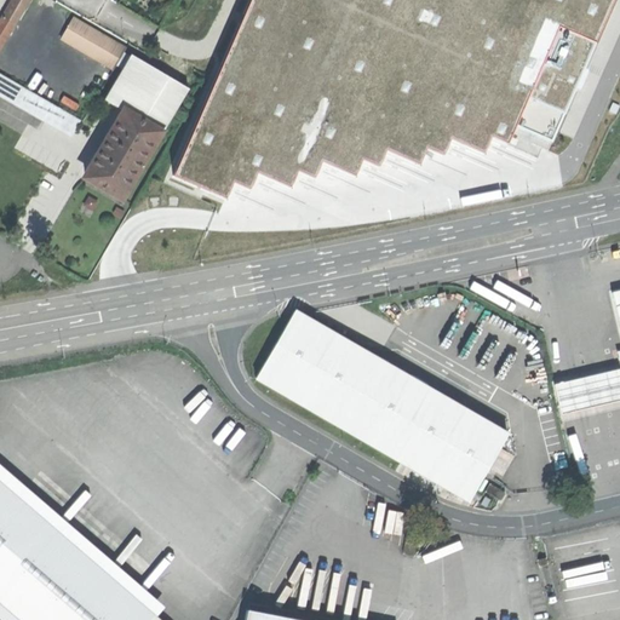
[(12,0),(1,19),(13,27),(28,0),(12,0)]
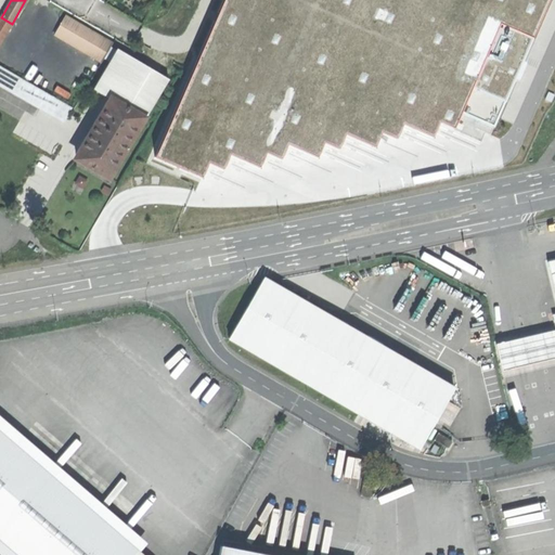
[(374,146),(379,132),(396,139),(402,125),(433,138),(439,121),(486,142),(547,0),(223,0),(154,158),(202,179),(209,164),(223,170),(230,156),(259,169),(267,153),(282,159),(288,145),(318,158),(325,142),(337,147),(344,132),(374,146)]
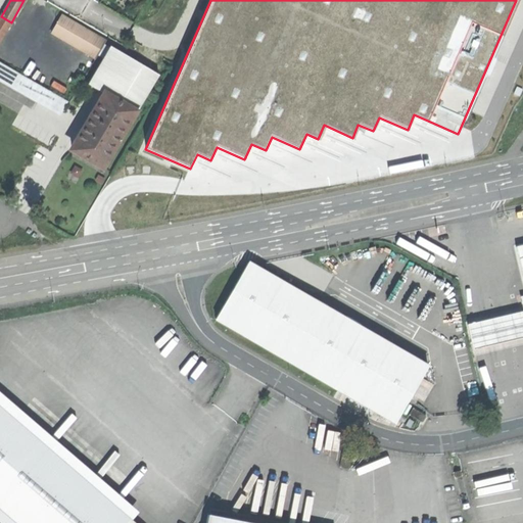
[(61,15),(51,34),(96,59),(106,41),(61,15)]
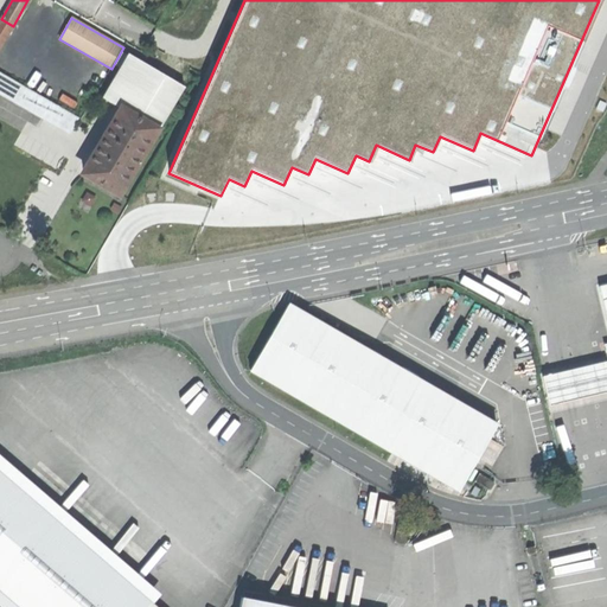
[(0,49),(13,26),(1,19),(0,20),(0,49)]
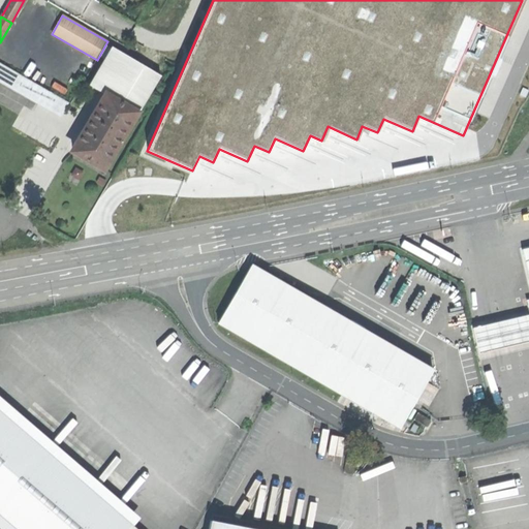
[(112,48),(89,86),(105,95),(72,152),(103,169),(136,114),(138,115),(161,76),(112,48)]
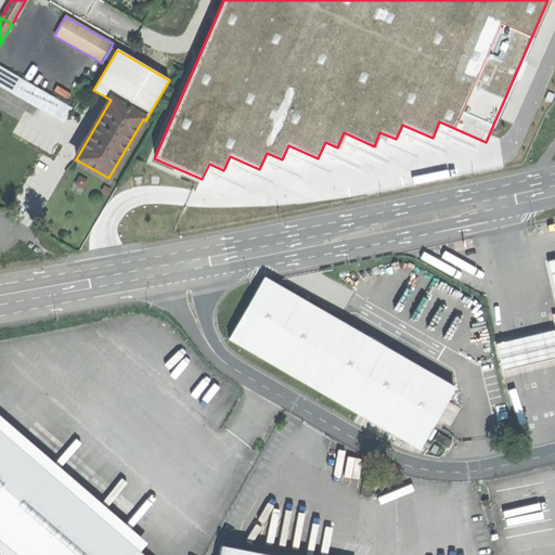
[(0,65),(0,86),(64,123),(73,107),(0,65)]
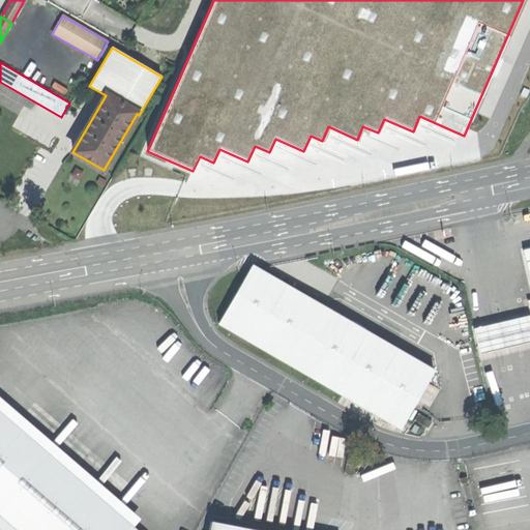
[(434,372),(252,266),(218,324),(401,430),(434,372)]
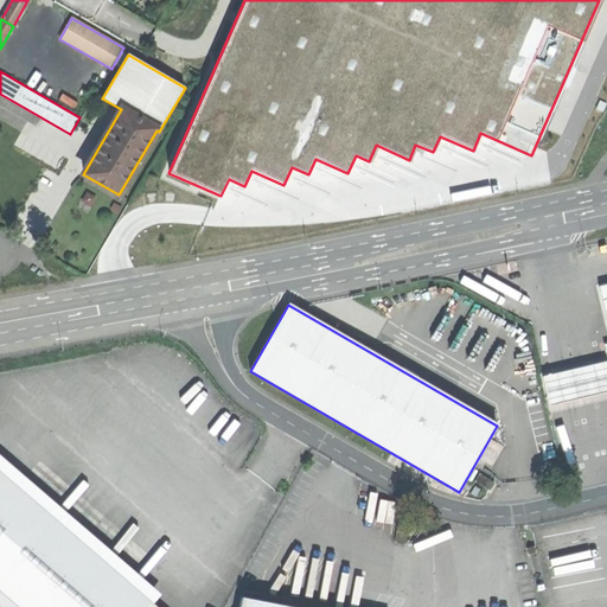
[(567,404),(606,394),(606,360),(558,374),(567,404)]
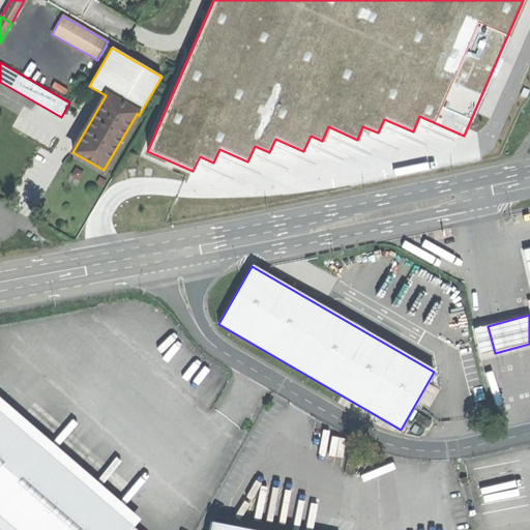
[(0,516),(17,529),(129,529),(133,527),(139,520),(0,399),(0,516)]
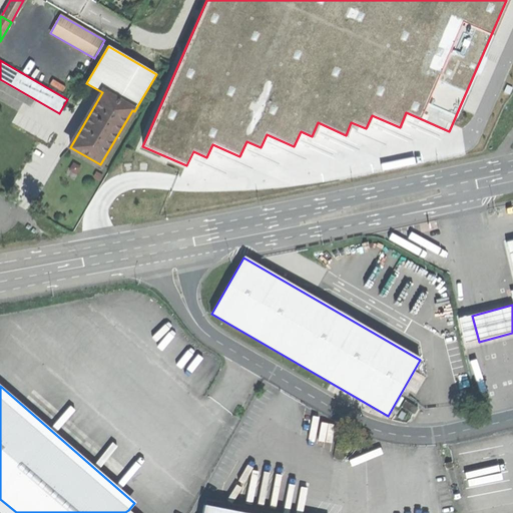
[(405,401),(401,407),(414,415),(418,408),(405,401)]
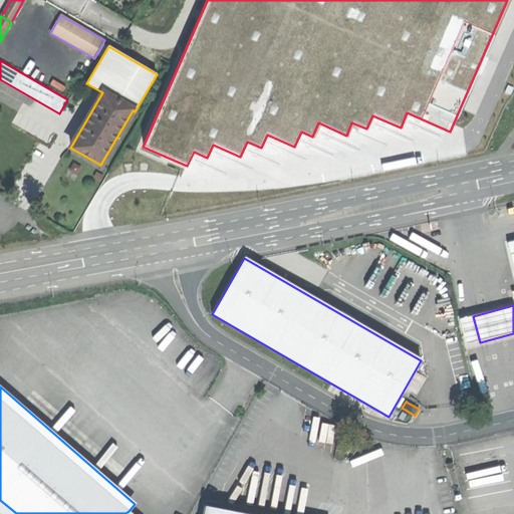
[(346,446),(336,445),(334,460),(343,461),(346,446)]
